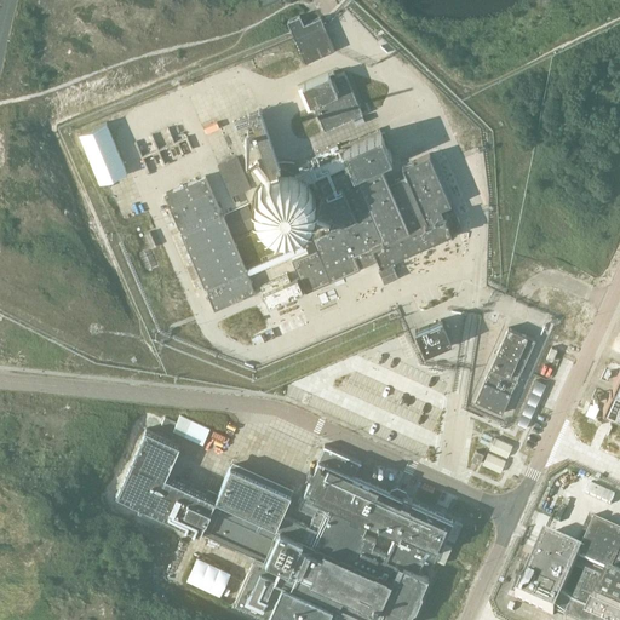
[(299,16),(287,21),(291,29),(305,63),(334,50),(320,17),(303,24),(299,16)]
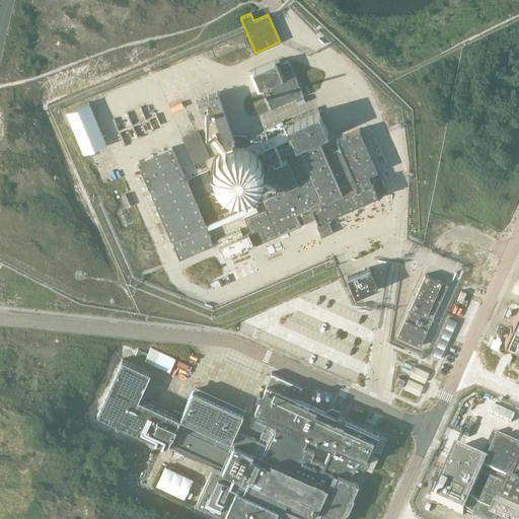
[(252,71),(252,72),(248,73),(257,92),(263,90),(271,109),(303,95),(288,60),(281,64),(279,60),(275,62),(252,71)]
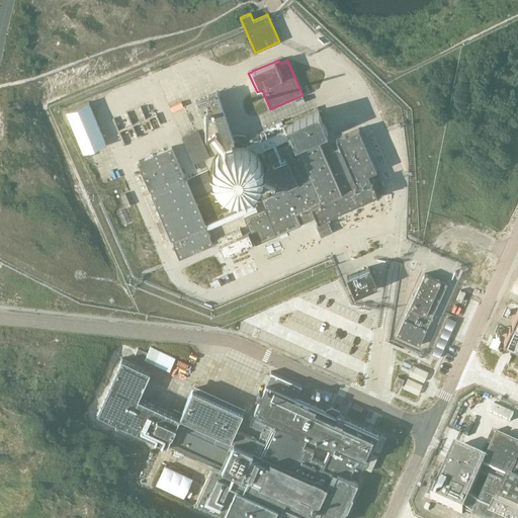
[(260,198),(253,201),(251,198),(243,202),(247,212),(243,214),(244,217),(250,231),(252,235),(255,242),(256,244),(300,224),(315,218),(318,221),(326,218),(325,216),(377,194),(384,190),(378,176),(371,179),(369,180),(368,177),(377,174),(376,170),(359,127),(336,138),(339,147),(325,153),(317,136),(327,132),(318,110),(286,124),(287,128),(276,134),(276,135),(260,142),(259,141),(245,148),(244,148),(245,136),(232,135),(218,94),(216,95),(214,93),(207,95),(226,150),(225,150),(225,151),(214,138),(210,141),(220,154),(217,159),(213,164),(212,170),(212,176),(214,181),(217,186),(221,191),(227,194),(233,196),(239,196),(246,195),(251,192),(256,188),(260,182),(262,176),(262,170),(261,164),(258,158),(253,153),(291,137),(292,140),(265,152),(269,162),(267,163),(266,170),(265,170),(264,179),(276,184),(273,191),(260,197),(260,198)]
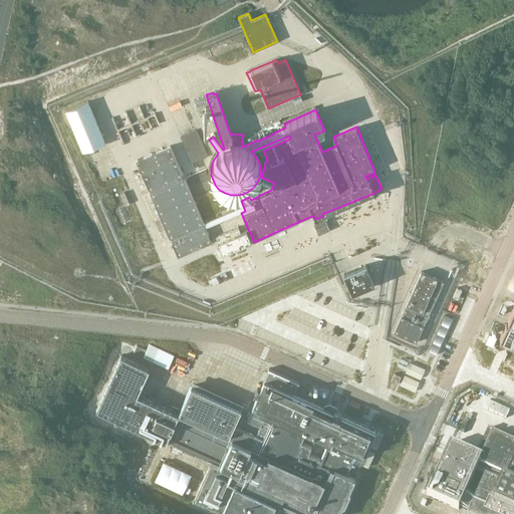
[(87,101),(65,110),(82,152),(104,143),(87,101)]
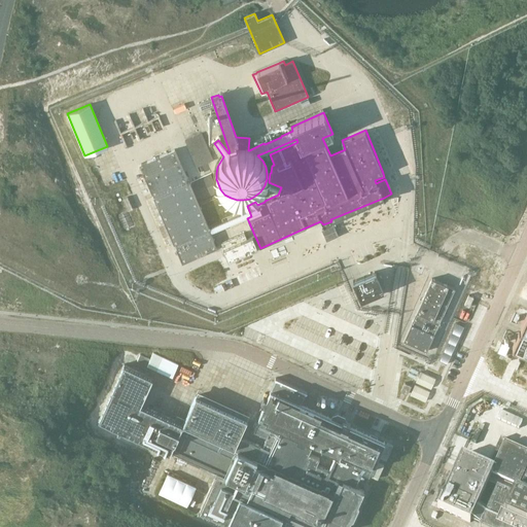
[(202,133),(184,141),(196,168),(213,161),(202,133)]
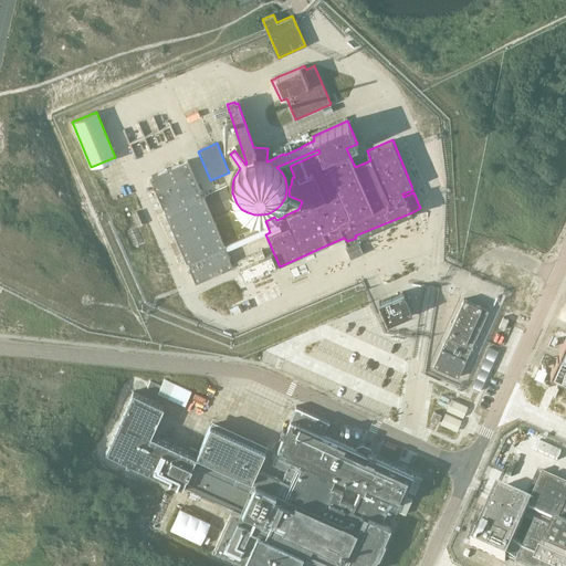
[(195,283),(233,266),(187,160),(149,177),(195,283)]
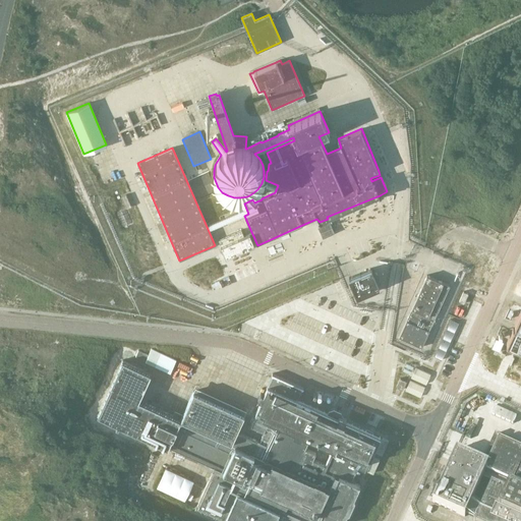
[(125,194),(121,196),(126,209),(130,207),(125,194)]
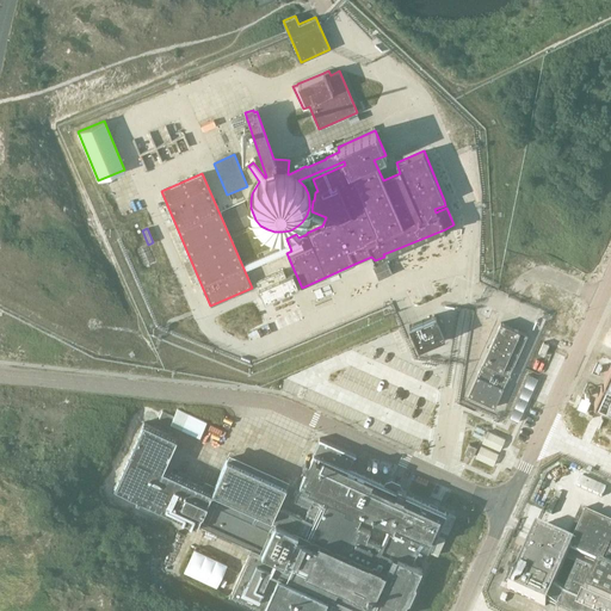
[(273,273),(259,281),(267,300),(301,285),(297,277),(295,272),(288,275),(285,269),(282,270),(273,273)]
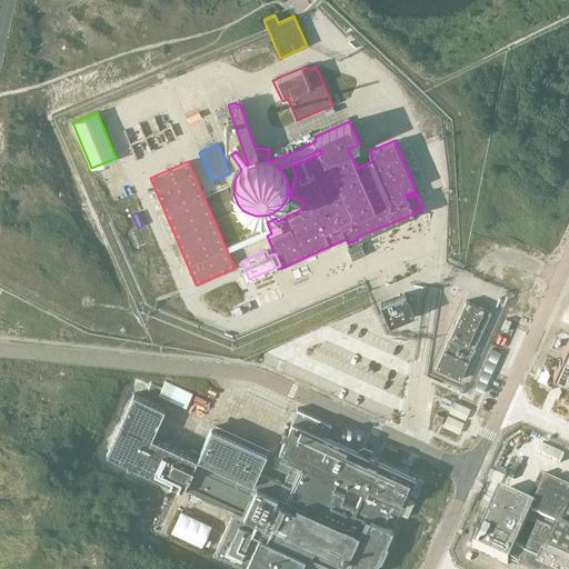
[(381,303),(390,325),(415,313),(406,293),(381,303)]
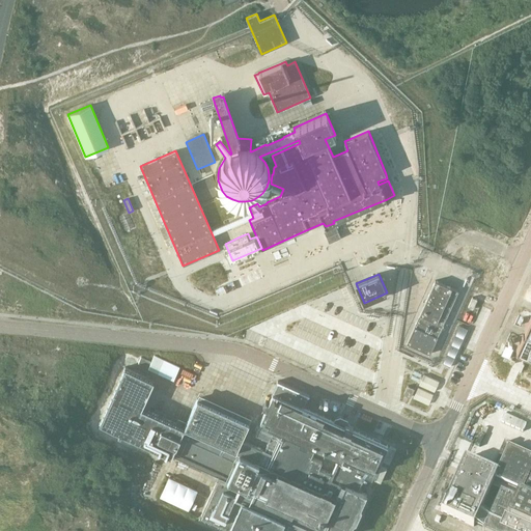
[(457,291),(435,281),(407,343),(429,354),(457,291)]
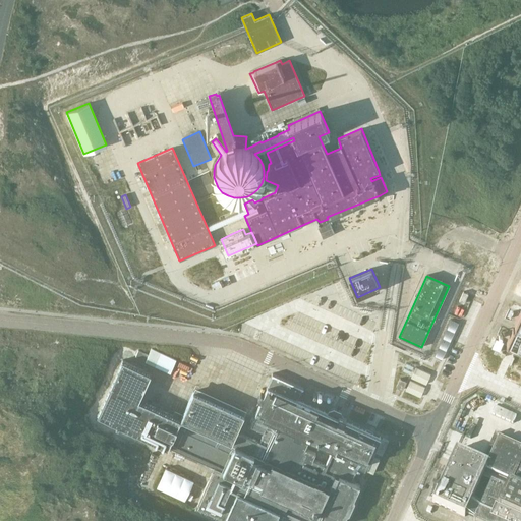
[(520,310),(506,343),(520,349),(520,310)]
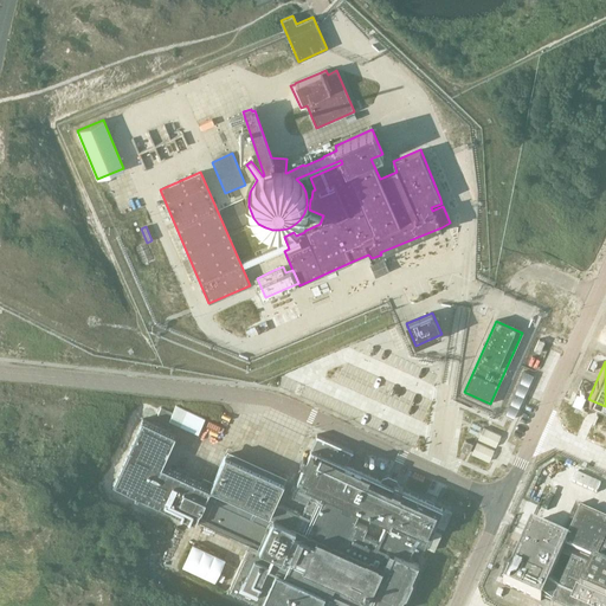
[(160,408),(158,414),(169,420),(168,420),(198,433),(205,419),(175,405),(172,413),(160,408)]
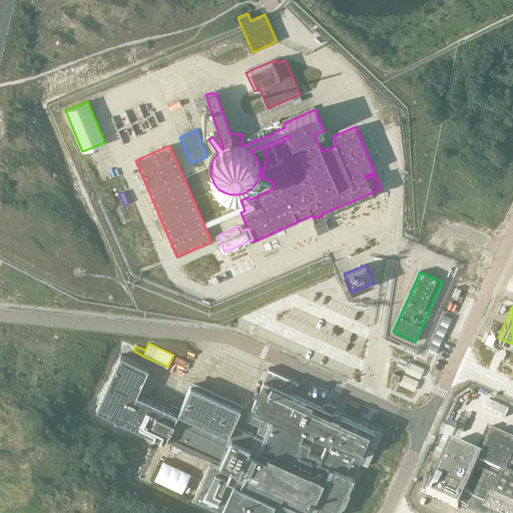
[(210,507),(209,508),(211,509),(212,508),(220,512),(219,512),(276,512),(279,506),(280,506),(288,509),(287,510),(289,511),(289,509),(297,512),(296,512),(338,512),(341,506),(343,505),(349,492),(348,490),(354,478),(346,474),(352,461),(359,464),(362,457),(363,454),(374,430),(340,415),(341,412),(338,411),(336,406),(328,403),(323,405),(322,407),(293,393),(297,384),(298,384),(299,382),(268,368),(267,370),(268,370),(264,380),(263,380),(259,389),(257,388),(253,394),(257,395),(251,406),(249,412),(263,418),(254,435),(232,425),(241,404),(192,381),(177,413),(136,394),(148,368),(120,355),(95,409),(165,441),(165,440),(182,447),(181,450),(193,455),(194,453),(205,457),(209,460),(210,460),(201,479),(193,499),(192,498),(191,500),(193,501),(193,500),(201,503),(200,504),(202,505),(203,504),(210,507)]
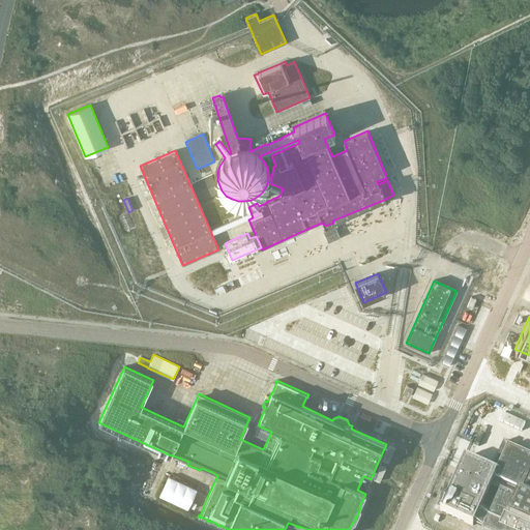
[(406,385),(402,393),(409,396),(413,388),(406,385)]
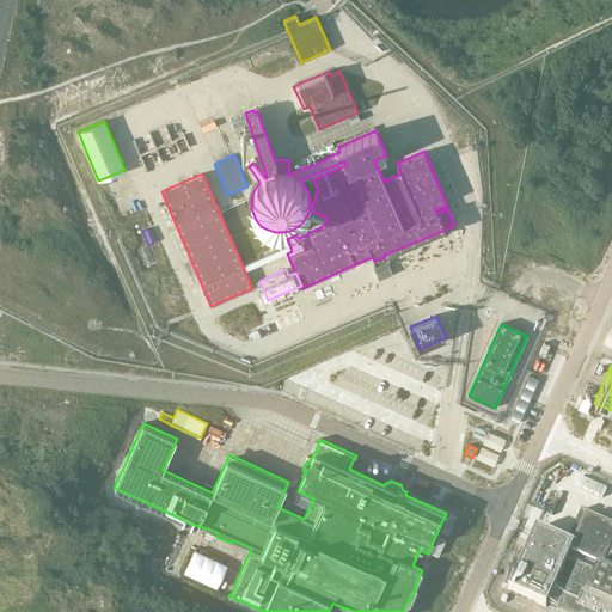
[(448,514),(440,531),(447,534),(456,518),(448,514)]
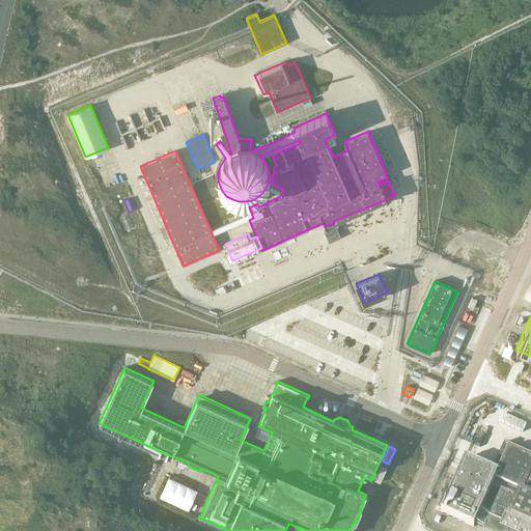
[(530,530),(530,457),(508,448),(497,474),(465,459),(441,512),(473,528),(474,525),(483,529),(481,530),(530,530)]
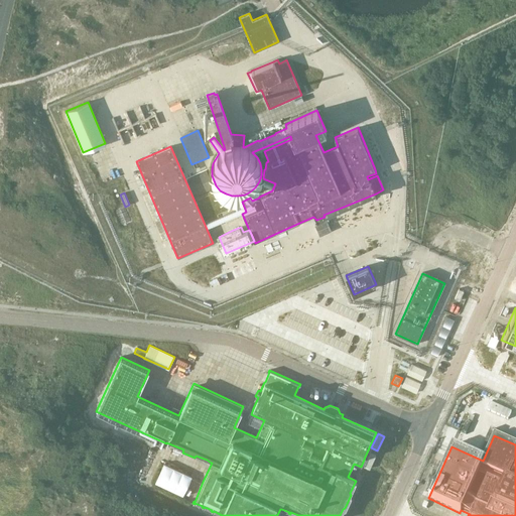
[(370,452),(364,466),(369,469),(376,455),(370,452)]
